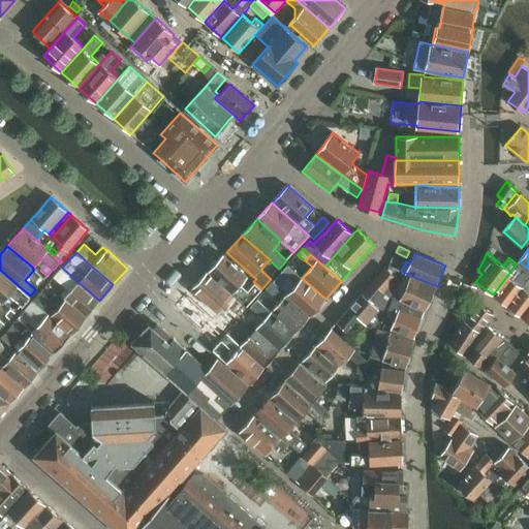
[(209,272),(208,272),(246,307),(261,289),(255,283),(248,291),(241,285),(248,277),(223,255),(209,272)]
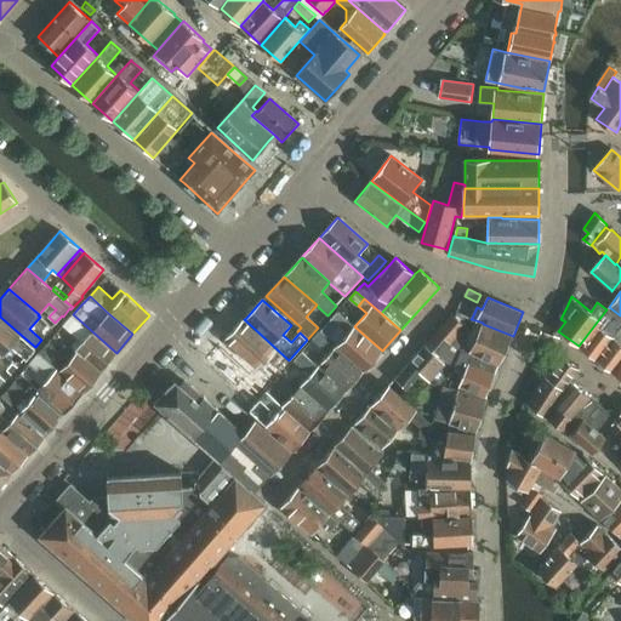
[(594,325),(579,346),(588,354),(594,358),(620,322),(620,320),(616,318),(609,312),(607,309),(594,325)]
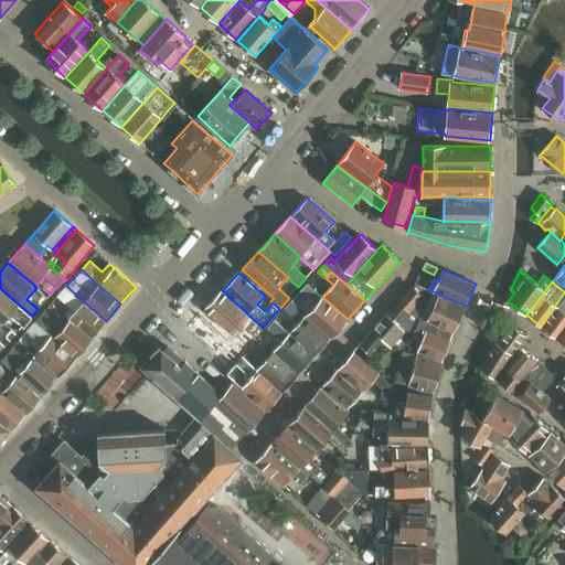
[(307,284),(291,301),(298,307),(313,290),(307,284)]
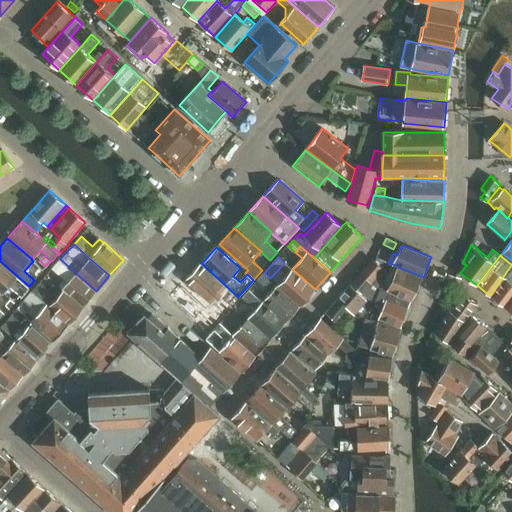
[(377,257),(375,261),(384,269),(386,268),(390,272),(392,264),(388,263),(389,262),(377,257)]
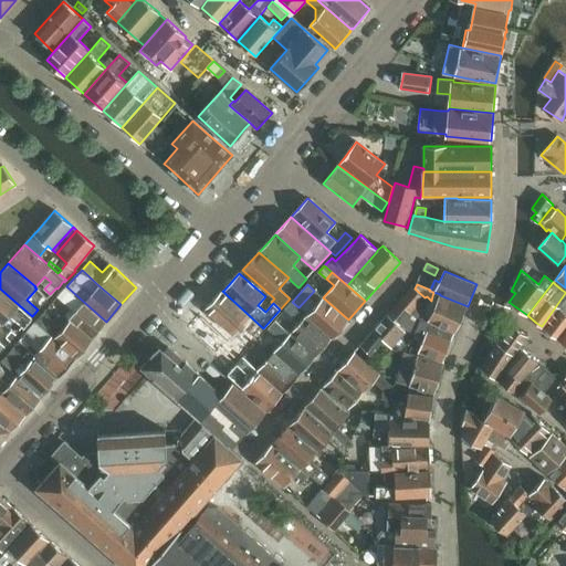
[(66,286),(58,296),(72,308),(65,316),(69,318),(92,339),(93,338),(92,338),(106,322),(66,286)]
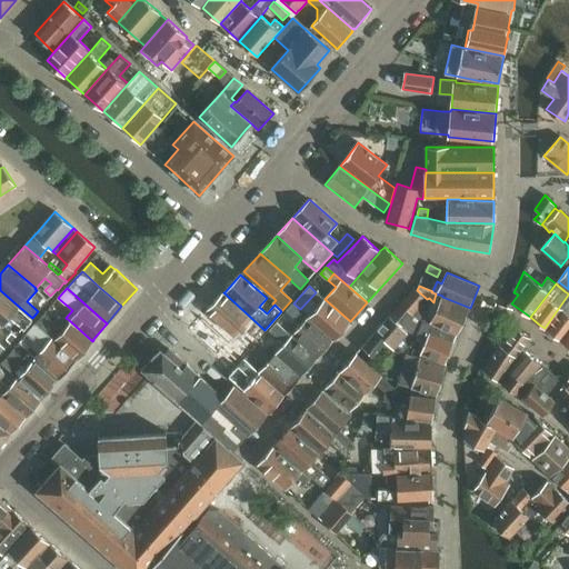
[(0,290),(0,322),(2,325),(12,333),(17,338),(23,329),(9,317),(18,306),(0,290)]
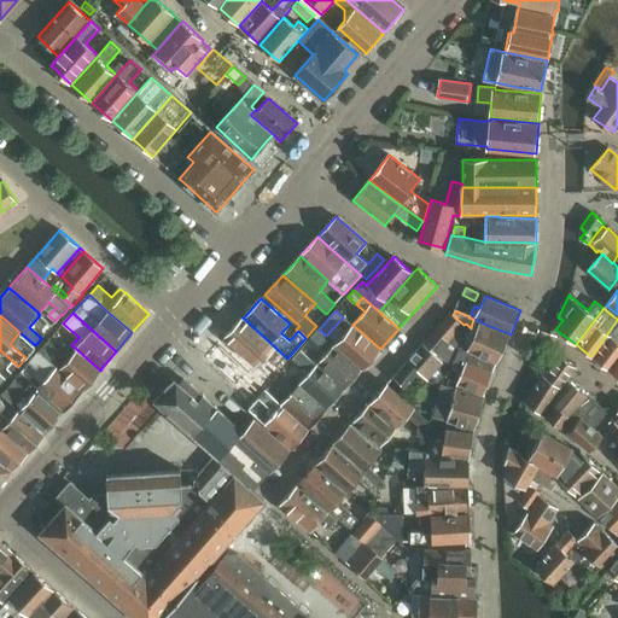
[(449,315),(424,343),(425,343),(444,361),(454,367),(455,366),(460,351),(461,349),(464,343),(471,328),(466,324),(464,325),(453,315),(449,315)]
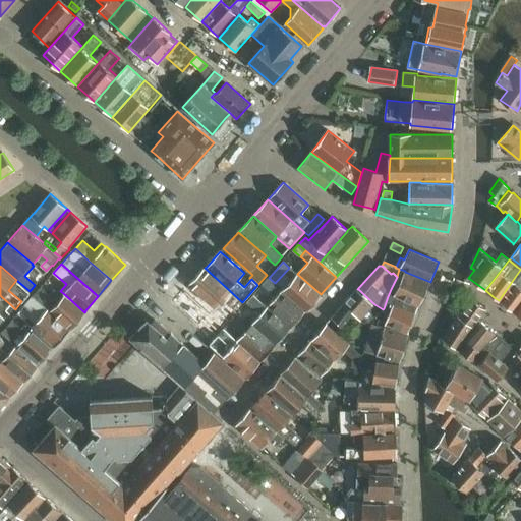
[(204,269),(189,285),(217,309),(224,302),(234,311),(242,302),(205,268),(204,269)]
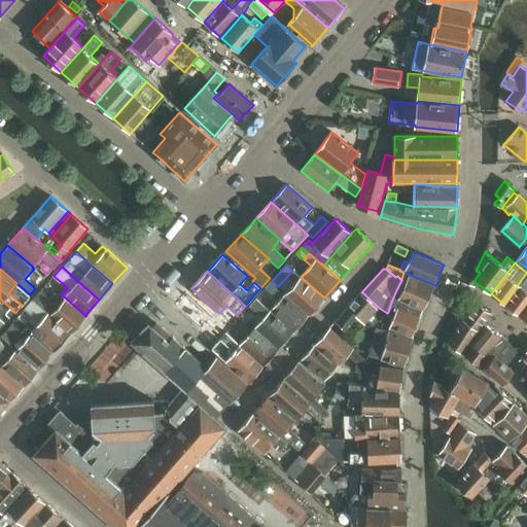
[(526,273),(504,304),(519,316),(526,306),(526,273)]
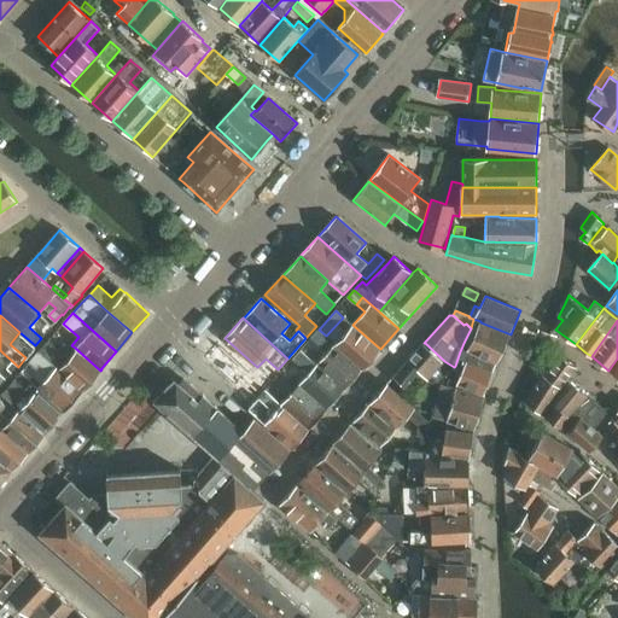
[(464,343),(461,349),(497,365),(508,339),(511,334),(481,322),(478,326),(470,345),(464,343)]
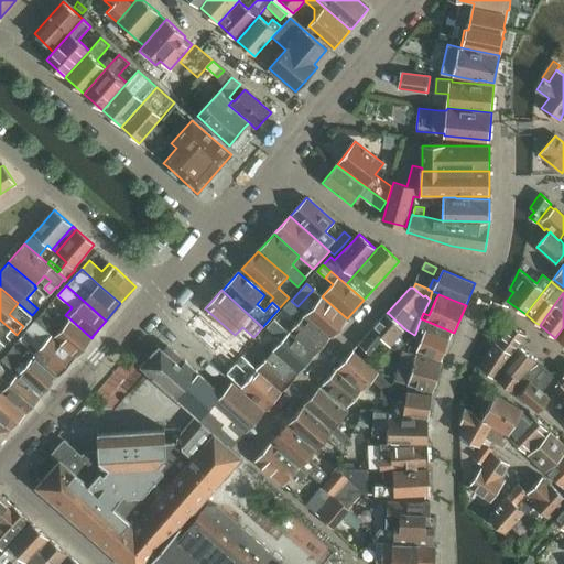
[(306,314),(305,314),(331,336),(332,337),(347,318),(322,296),(306,314)]
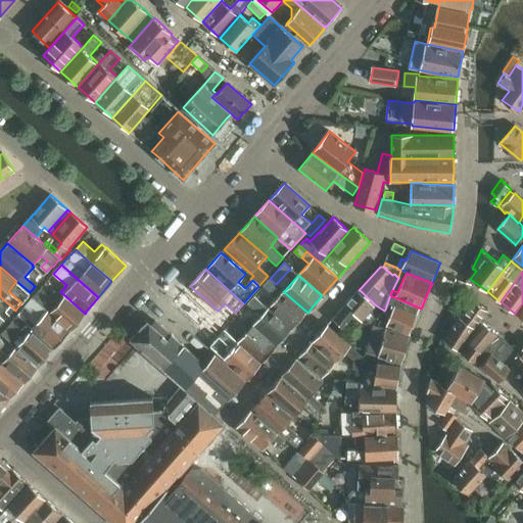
[(270,279),(265,284),(274,292),(279,286),(276,284),(270,279)]
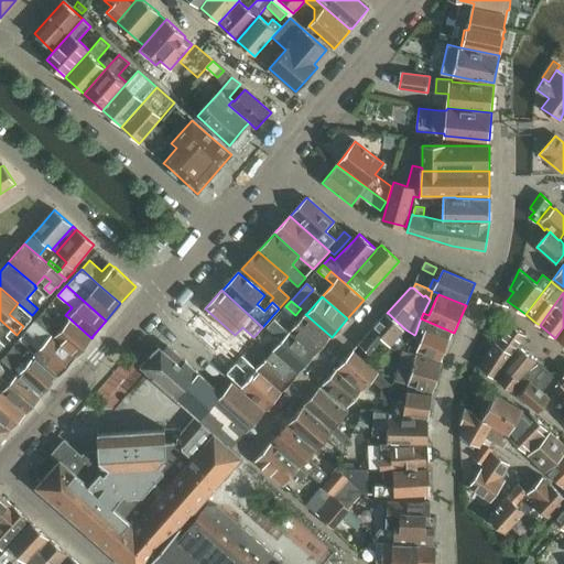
[(205,308),(188,326),(213,348),(216,351),(225,342),(228,345),(238,354),(246,345),(236,336),(235,335),(205,308)]
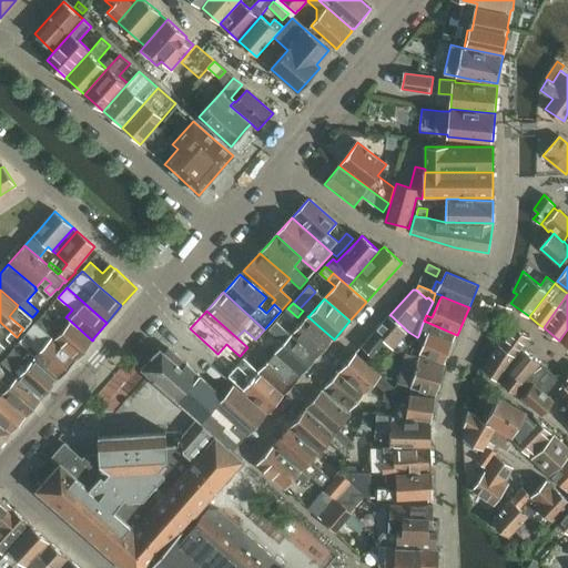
[(44,313),(37,322),(78,358),(89,344),(92,341),(69,320),(70,322),(62,330),(44,313)]
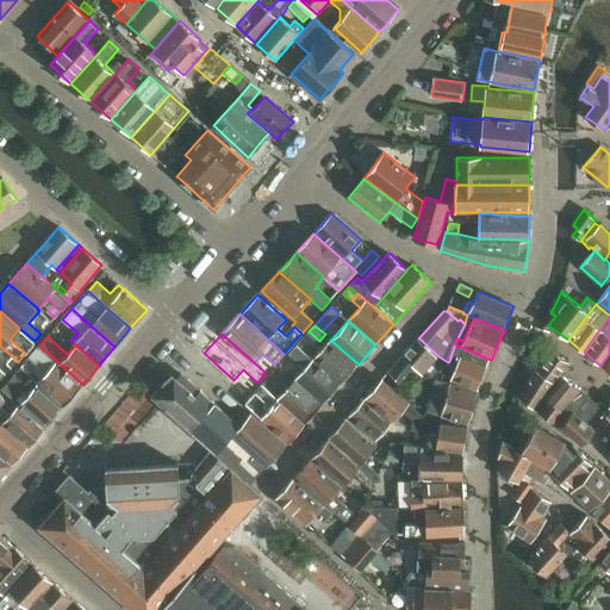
[(419,338),(388,372),(400,383),(415,367),(423,374),(439,356),(419,338)]
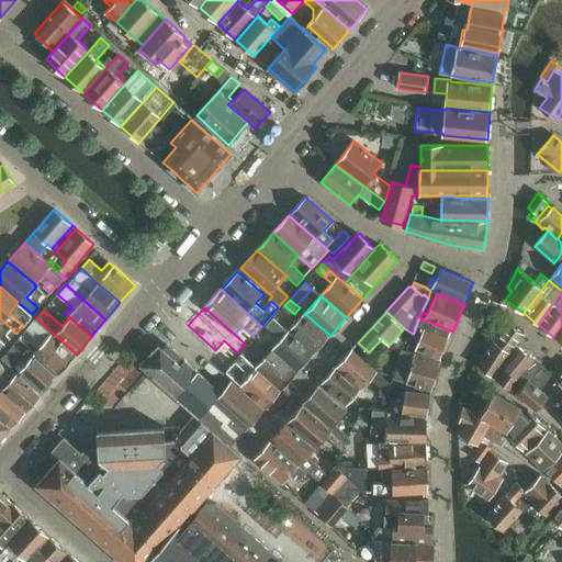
[(300,318),(289,332),(314,355),(315,352),(329,335),(304,313),(300,318)]
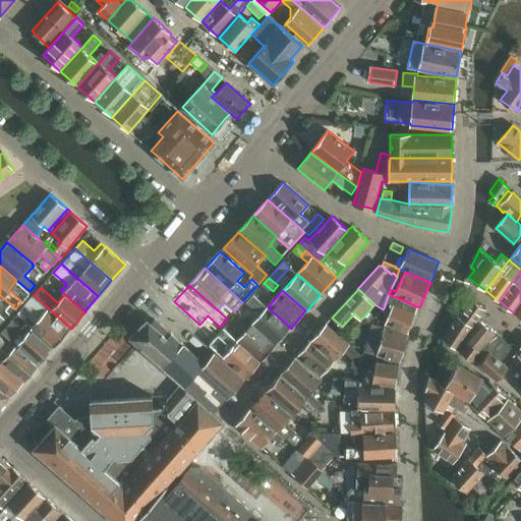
[(388,296),(384,308),(391,311),(385,326),(408,334),(418,309),(419,307),(389,294),(388,296)]
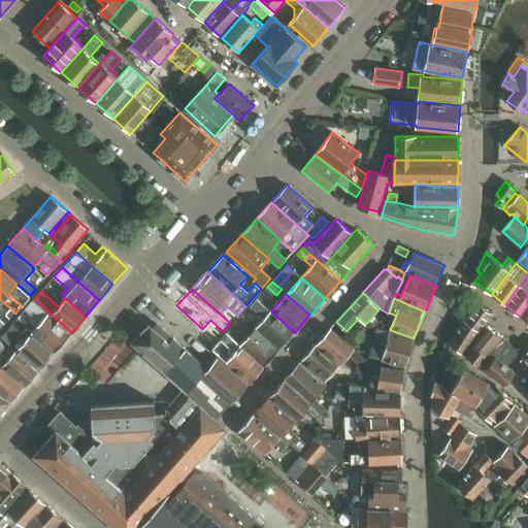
[(34,299),(25,309),(32,315),(34,311),(40,317),(39,320),(41,322),(33,332),(55,352),(55,353),(72,333),(34,299)]
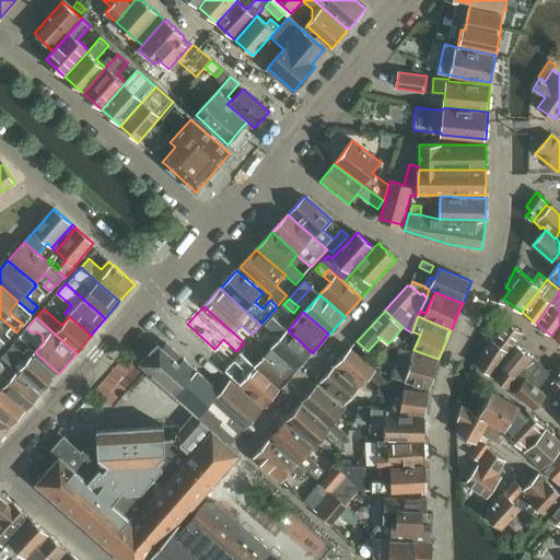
[(272,317),(266,325),(280,338),(271,349),(296,371),(313,353),(288,330),(272,317)]
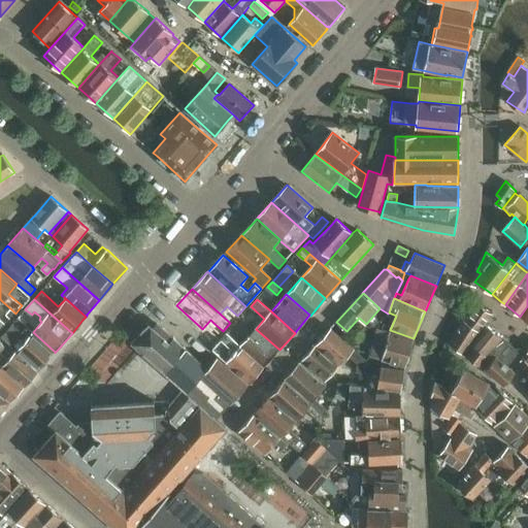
[(479,303),(465,321),(481,332),(487,326),(484,324),(492,314),(479,303)]
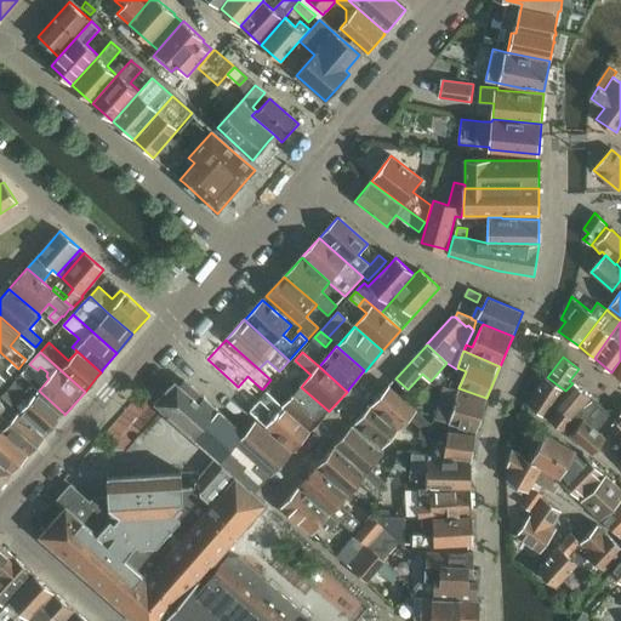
[(546,377),(528,404),(548,419),(558,405),(556,403),(565,391),(547,377),(546,377)]
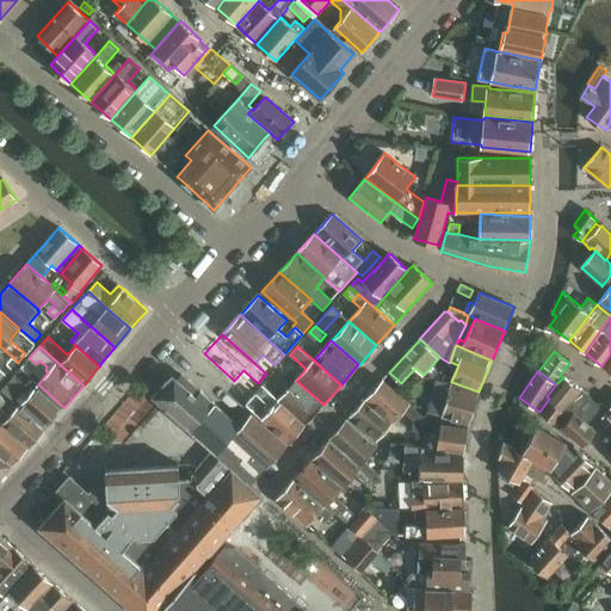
[(171,377),(153,397),(160,403),(214,449),(213,449),(252,485),(267,468),(287,445),(252,414),(241,426),(181,374),(176,381),(171,377)]
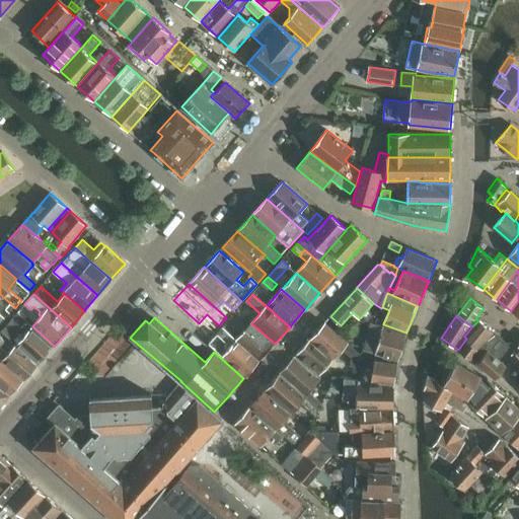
[(12,318),(1,330),(11,340),(16,344),(38,364),(39,364),(54,346),(32,326),(27,322),(22,327),(12,318)]
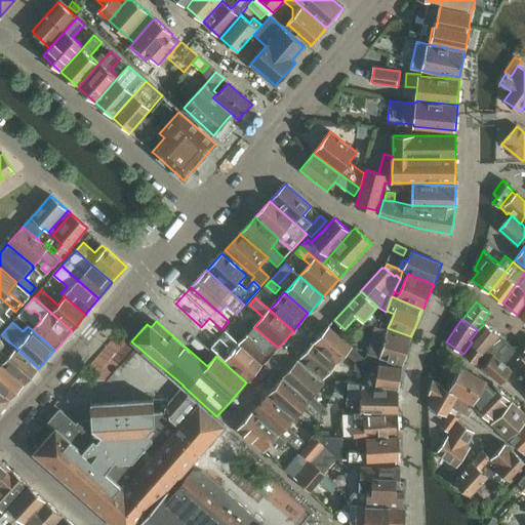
[(472,342),(463,354),(478,363),(480,361),(499,336),(484,324),(478,330),(470,340),(472,342)]
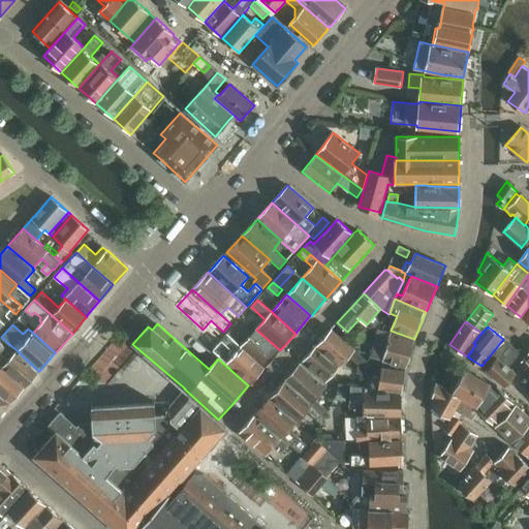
[(332,329),(316,345),(341,366),(349,356),(358,365),(356,374),(361,374),(366,375),(367,361),(365,358),(354,349),(355,349),(332,329)]
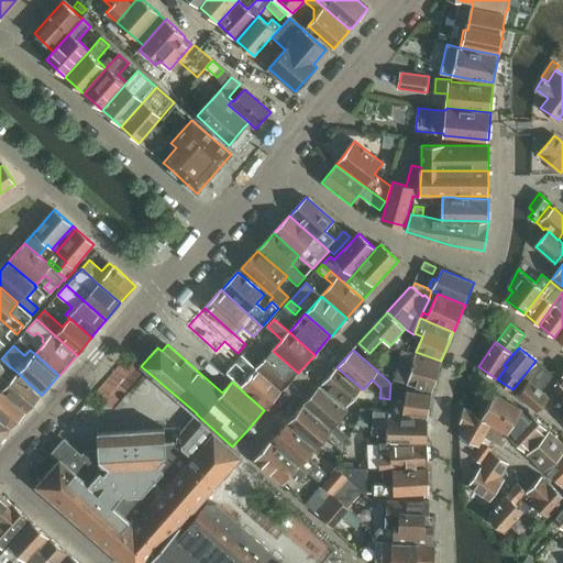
[(273,351),(257,368),(282,390),(283,390),(298,373),(273,351)]
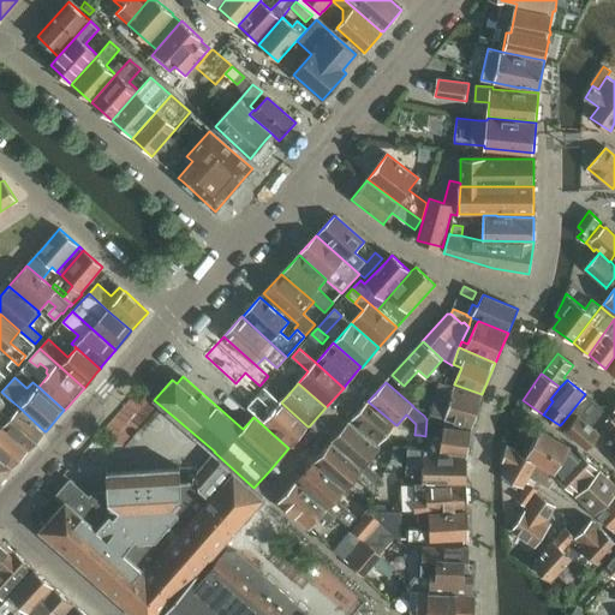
[(440,384),(430,416),(445,419),(471,427),(479,395),(453,388),(440,384)]
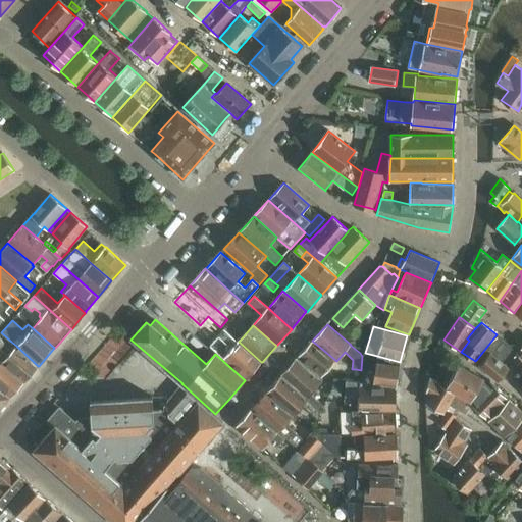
[(220,334),(211,345),(224,358),(248,378),(261,362),(239,342),(224,329),(220,334)]
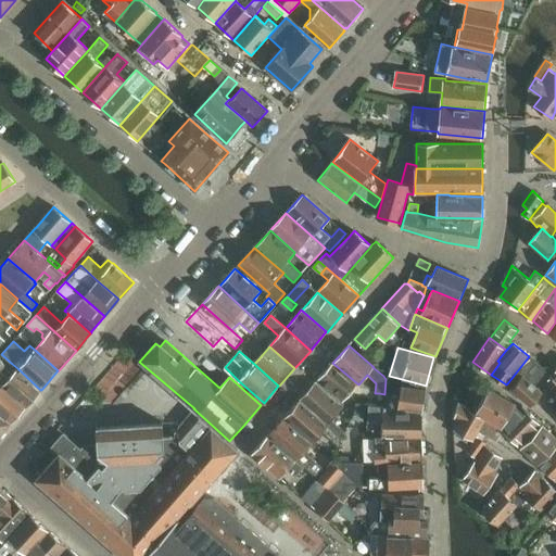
[(529,356),(508,382),(513,387),(510,389),(531,406),(541,393),(534,387),(547,371),(529,356)]
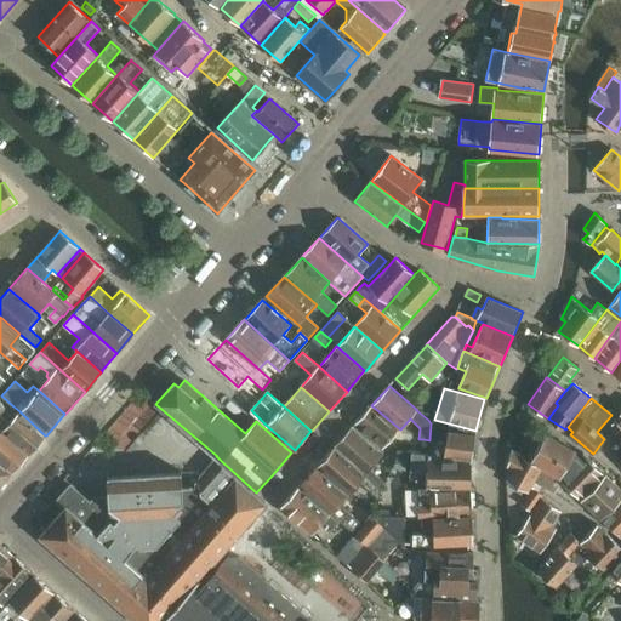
[(0,403),(0,429),(28,456),(29,455),(47,436),(46,436),(45,436),(20,411),(10,423),(0,414),(6,408),(0,403)]
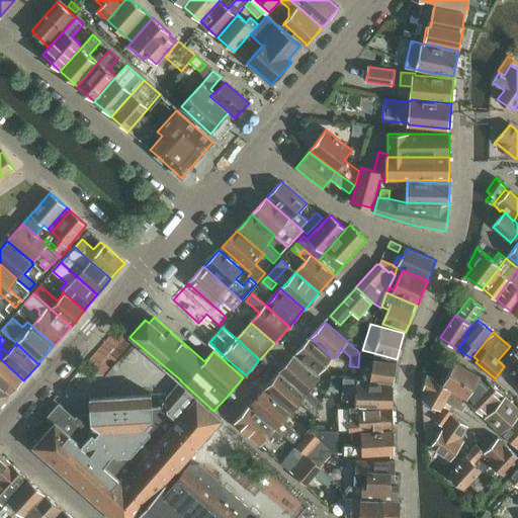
[(310,338),(296,353),(320,373),(334,358),(310,338)]
